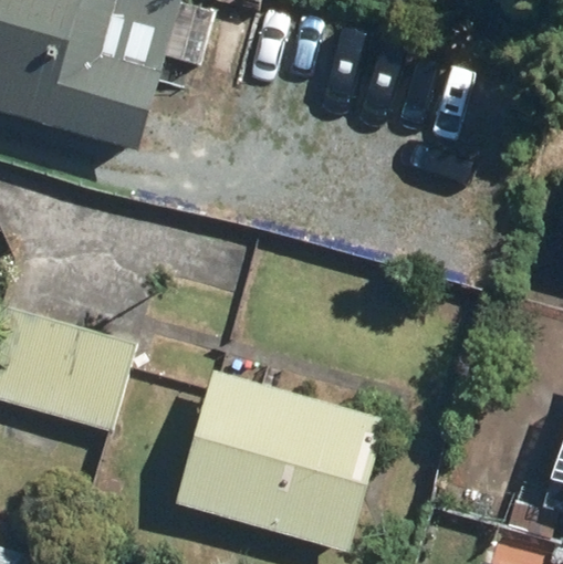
[(0,0),(0,111),(137,152),(181,0),(0,0)]
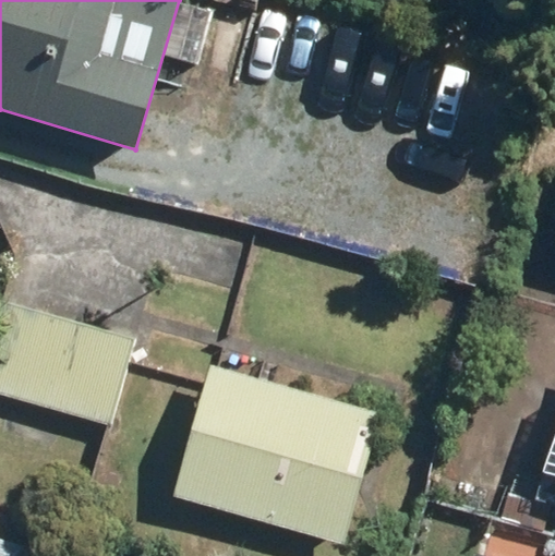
[(322,174),(234,152),(220,205),(308,229),(322,174)]
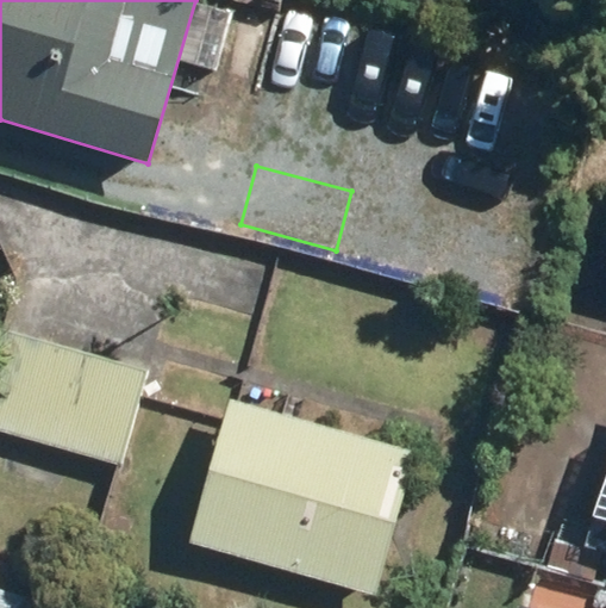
[(145,371),(0,330),(0,430),(118,464),(145,371)]
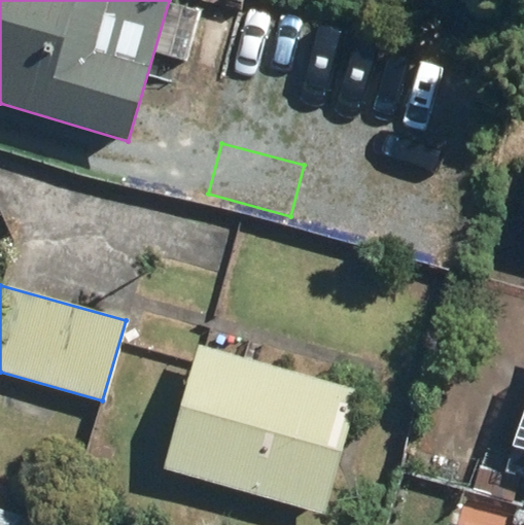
[(359,390),(200,344),(163,468),(323,515),(359,390)]
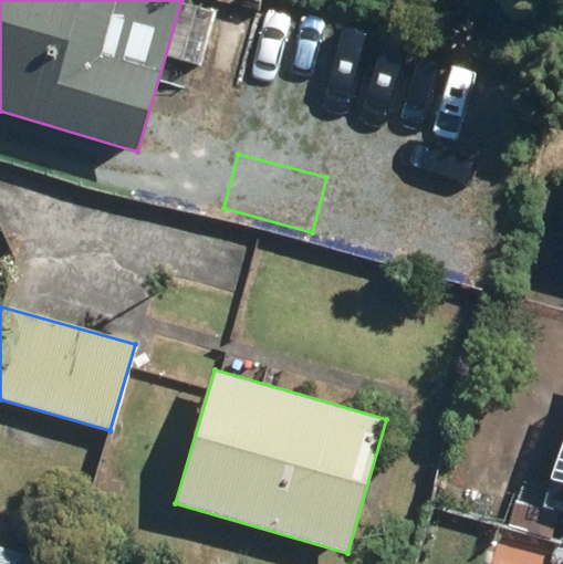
[(23,563),(27,552),(0,544),(0,563),(23,563)]
